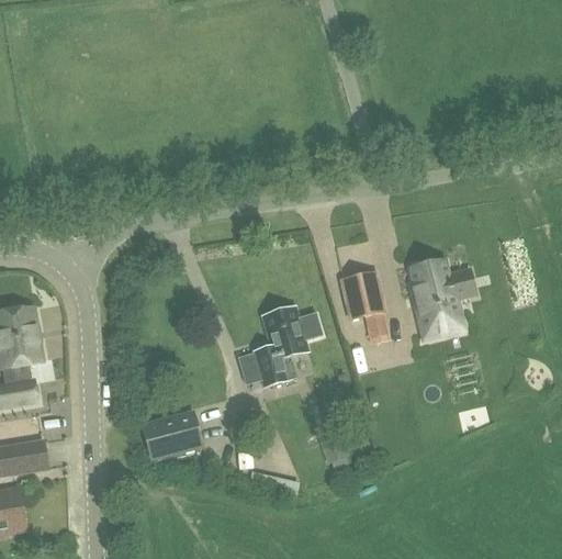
[(445,260),(411,269),(414,282),(411,283),(420,322),(424,339),(464,330),(461,312),(458,299),(475,294),(470,269),(448,274),(445,260)]
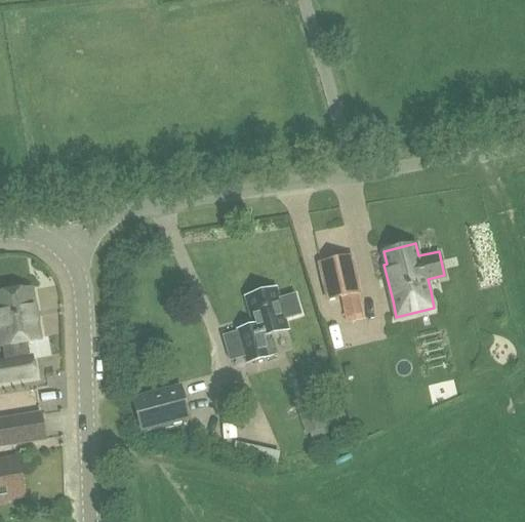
[(363,313),(358,290),(359,290),(351,254),(320,261),(328,297),(342,294),(347,316),(363,313)]
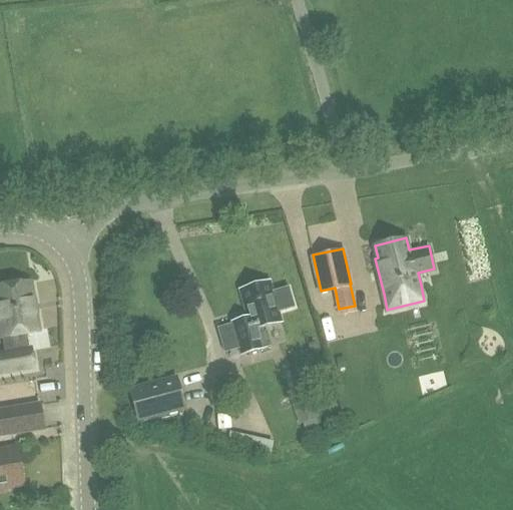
[(231,322),(217,326),(223,351),(238,347),(239,352),(272,343),(268,329),(264,330),(263,327),(282,321),(279,310),(295,305),(289,285),(273,289),(270,278),(237,287),(245,315),(230,320),(231,322)]
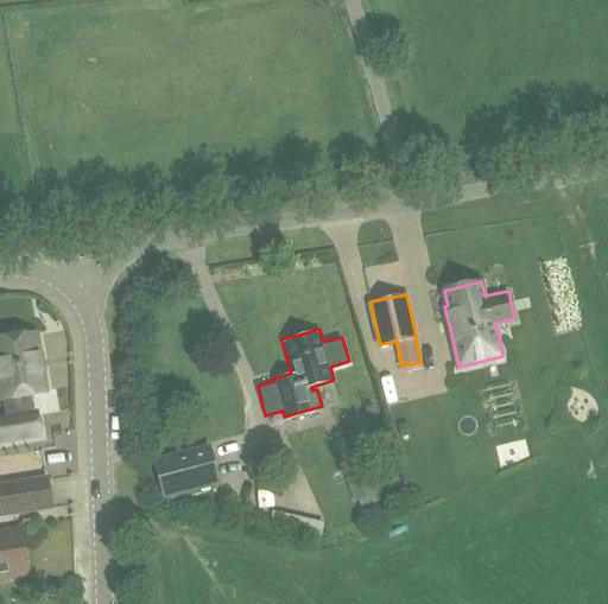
[(0,375),(0,388),(1,398),(42,390),(39,372),(43,370),(40,353),(36,353),(32,334),(25,335),(25,330),(2,335),(2,338),(0,338),(0,363),(2,375),(0,375)]
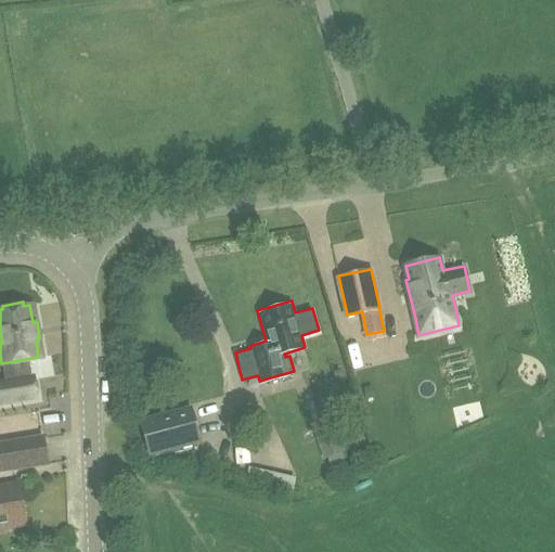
[(0,402),(37,397),(34,375),(0,381),(0,402)]
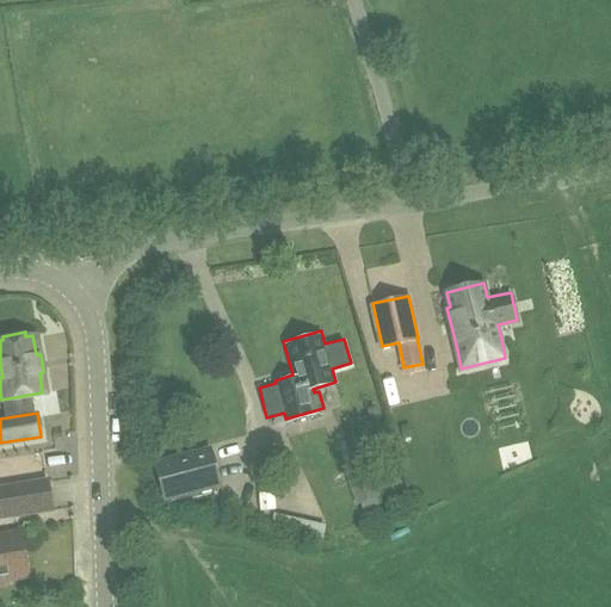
[(414,435),(409,422),(400,425),(403,438),(414,435)]
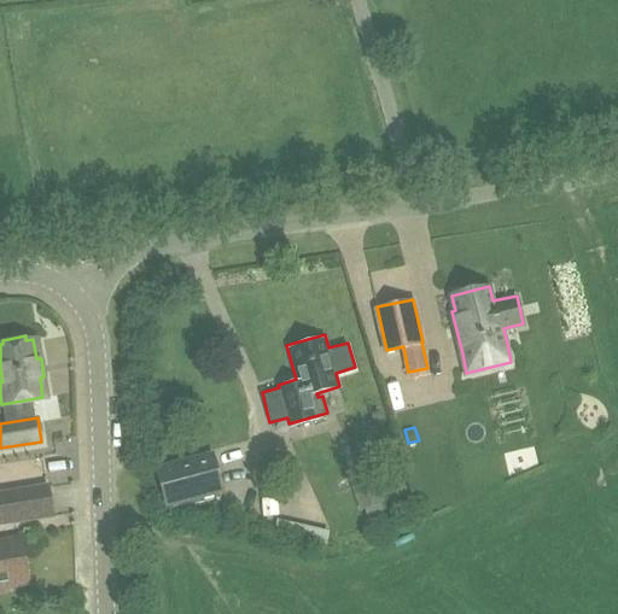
[(167,503),(222,489),(213,451),(157,466),(167,503)]
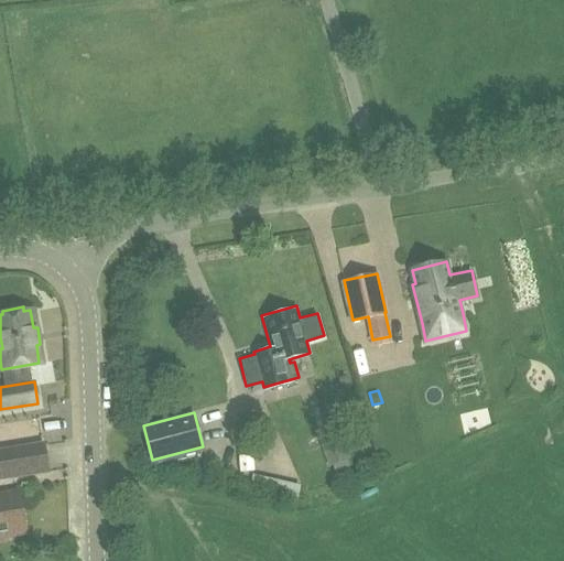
[(351,473),(346,459),(350,457),(338,425),(317,434),(329,465),(334,463),(339,477),(351,473)]
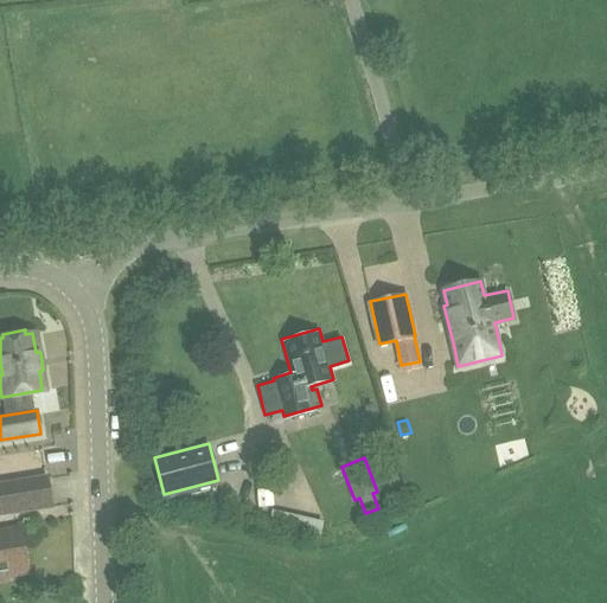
[(0,513),(53,505),(49,475),(0,482),(0,513)]
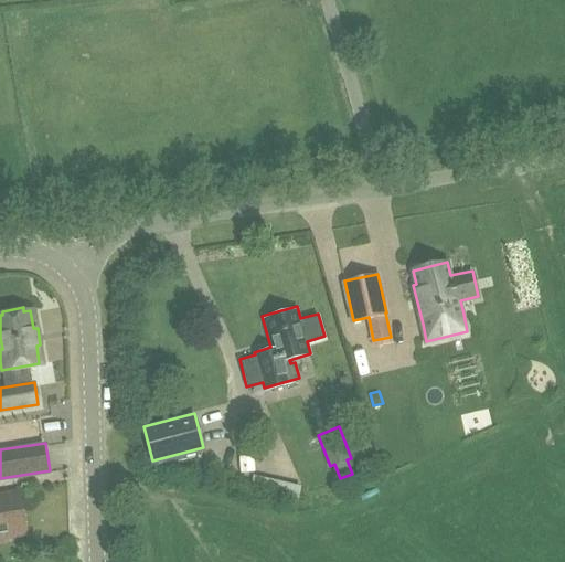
[(0,540),(9,539),(7,528),(27,525),(21,490),(0,494),(0,540)]
